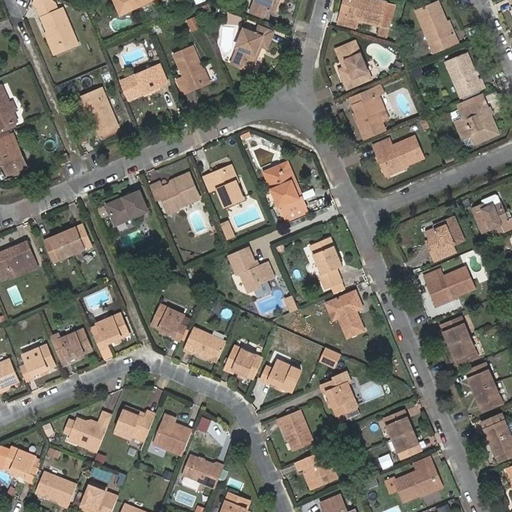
[(114,0),(120,13),(151,0),(114,0)]
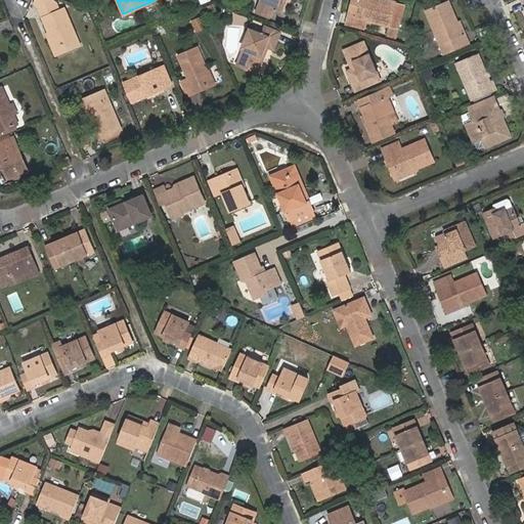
[(278,11),(282,0),(261,0),(257,12),(270,17),(273,9),(278,11)]
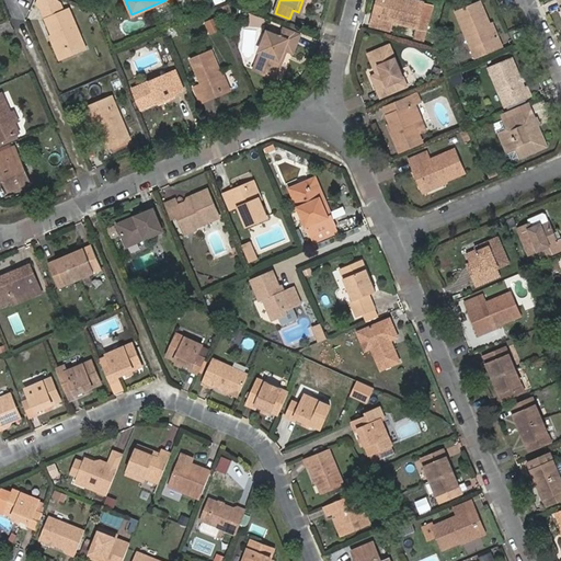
[(384,0),(377,0),(370,25),(374,26),(376,18),(379,18),(384,0)]
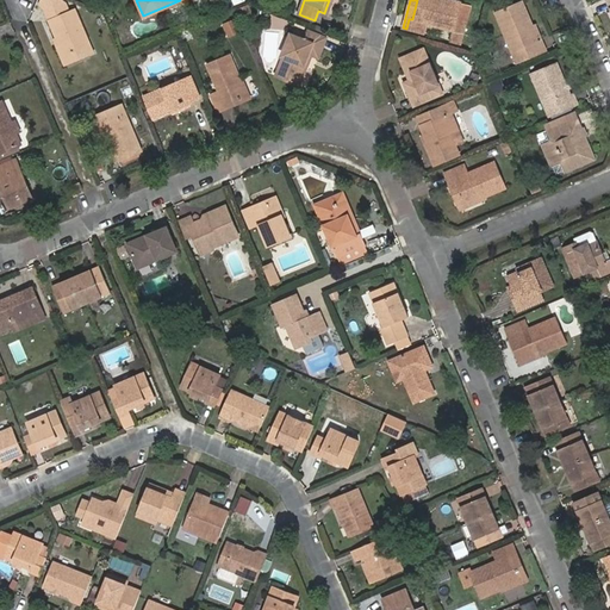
[(461,4),(447,0),(417,0),(412,19),(409,19),(406,29),(424,33),(428,25),(453,31),(450,39),(460,42),(465,23),(456,20),(461,4)]
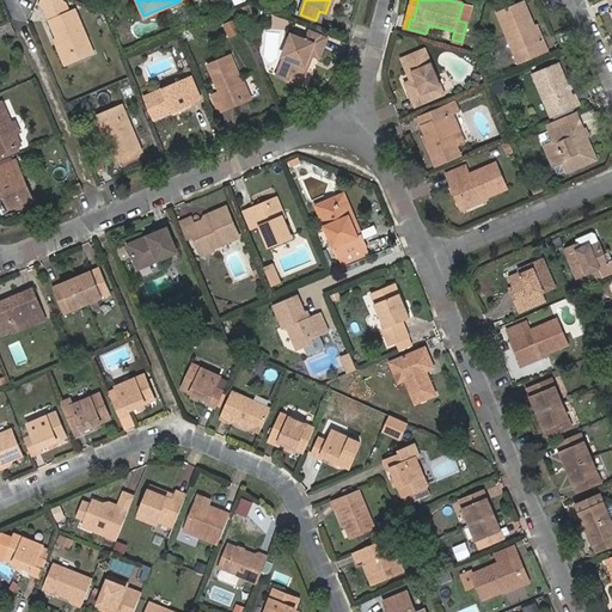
[(540,41),(533,25),(522,1),(499,12),(519,61),(548,49),(544,40),(540,41)]
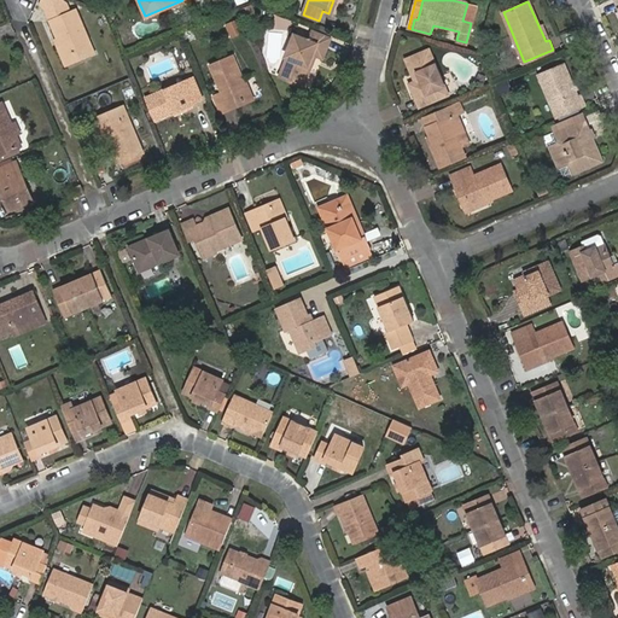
[(47,10),(59,39),(62,38),(69,54),(92,45),(76,9),(70,11),(66,3),(47,10)]
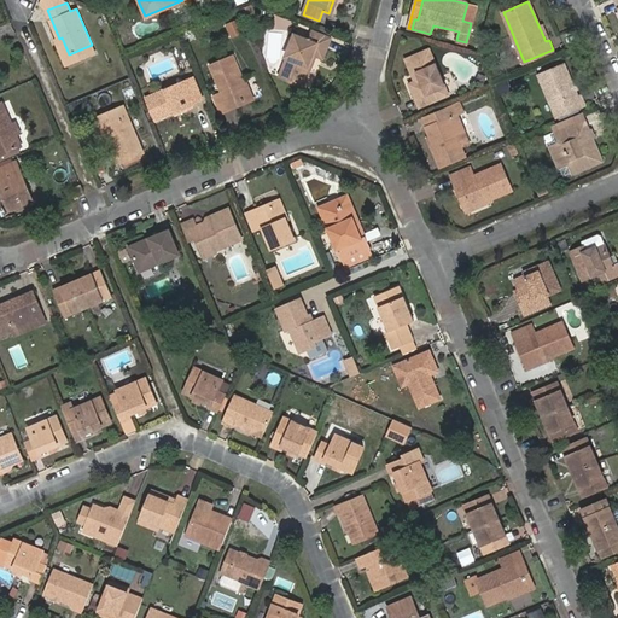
[(251,4),(242,7),(246,17),(256,13),(251,4)]
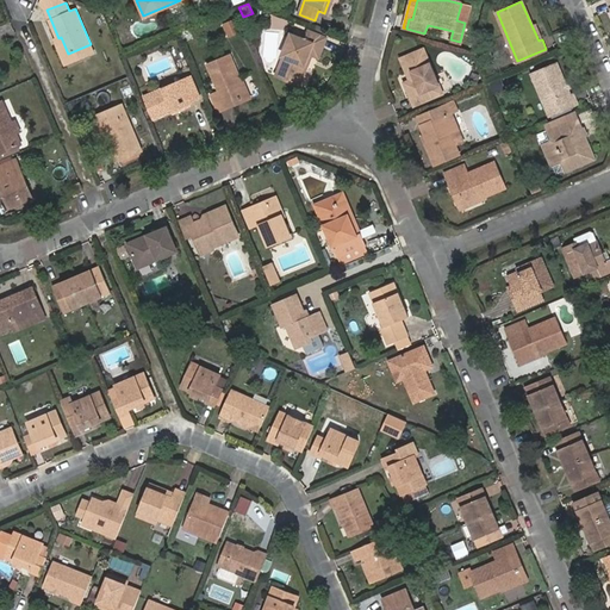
[(228,38),(241,33),(235,18),(222,24),(228,38)]
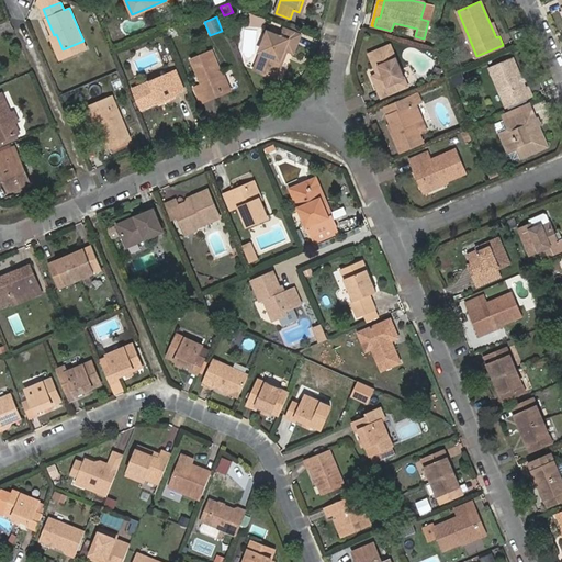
[(493,23),(490,23),(496,37),(499,36),(493,23)]
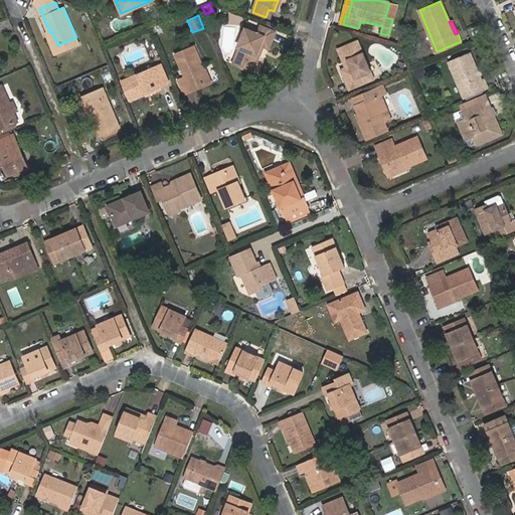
[(261,45),(264,46),(270,48),(277,32),(261,25),(258,33),(245,28),(238,47),(239,47),(236,56),(244,59),(241,66),(253,71),(260,55),(258,54),(261,45)]
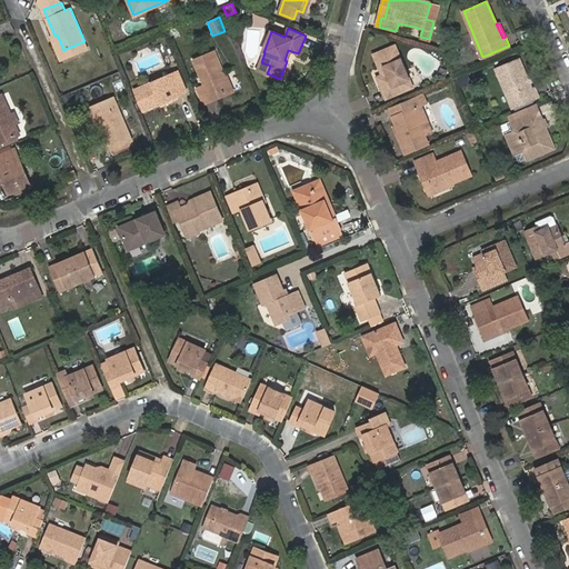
[(57,35),(55,36),(52,36),(61,59),(88,48),(85,41),(63,50),(57,35)]
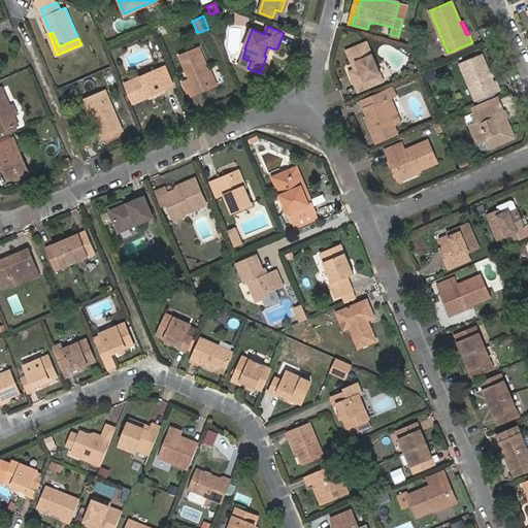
[(348,51),(353,65),(356,63),(358,69),(355,70),(351,72),(359,92),(383,80),(366,42),(348,51)]
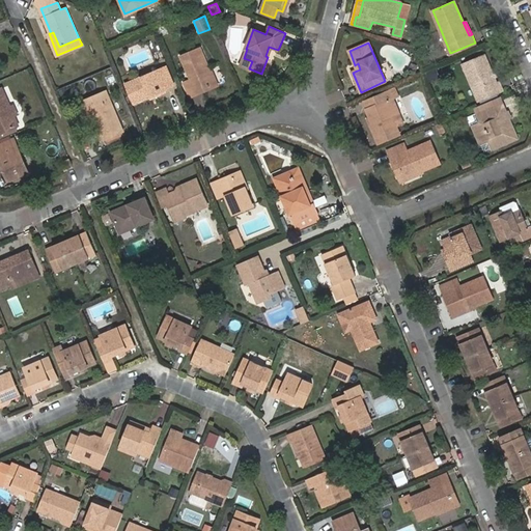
[(189,98),(198,94),(197,91),(213,84),(208,73),(199,53),(180,60),(189,81),(183,84),(189,98)]
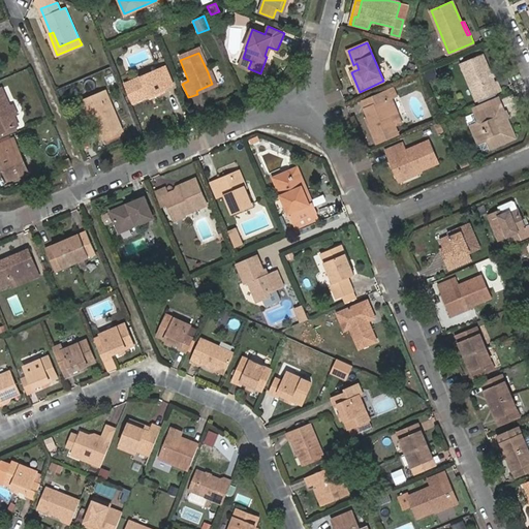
[(491,79),(489,74),(481,57),(460,66),(475,102),(499,91),(496,84),(493,85),(491,79)]
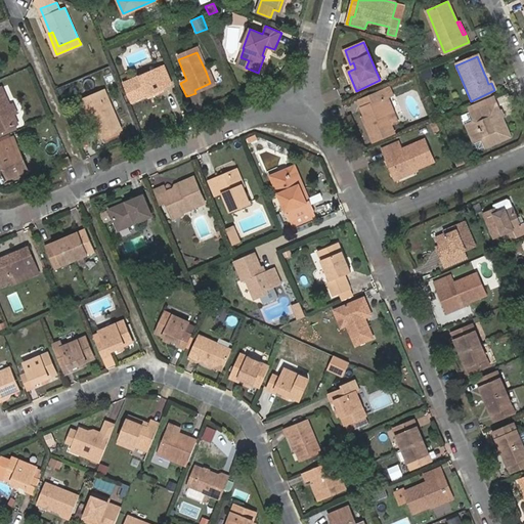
[(237,64),(246,68),(249,60),(241,57),(237,64)]
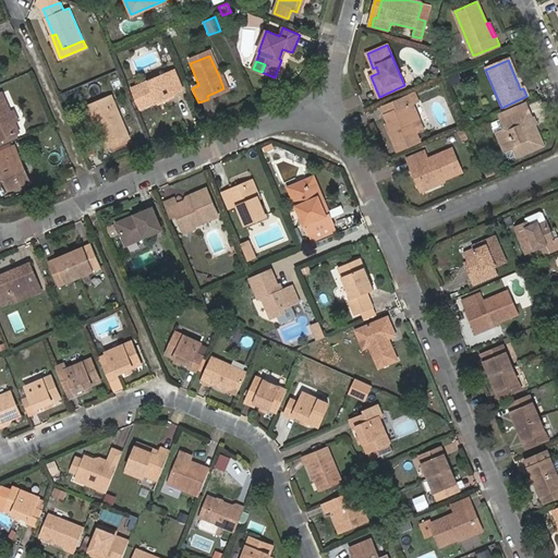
[(156,101),(173,94),(176,93),(174,92),(182,88),(174,70),(133,88),(141,107),(156,101)]
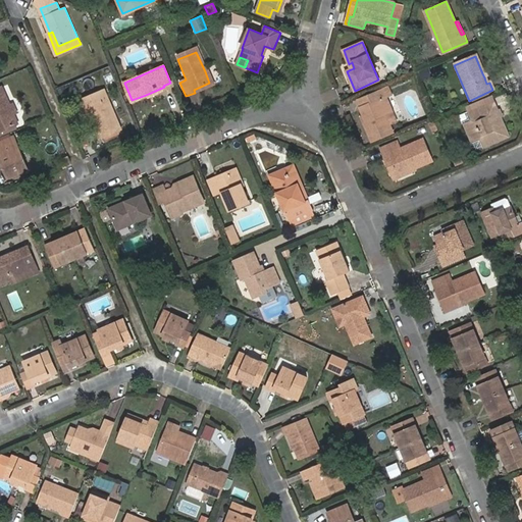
[(417,72),(421,82),(430,77),(426,68),(417,72)]
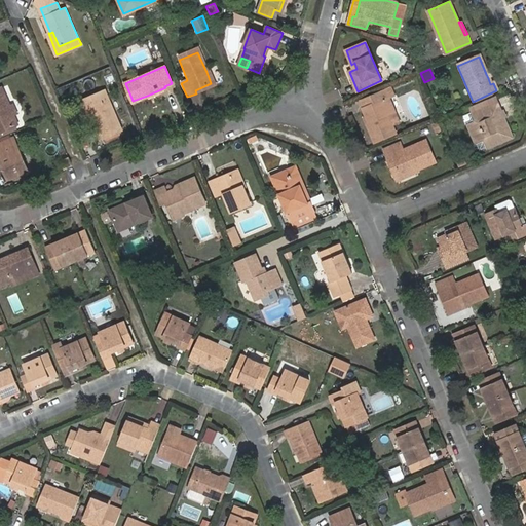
[(195,90),(196,94),(216,85),(211,71),(207,72),(211,83),(195,90)]
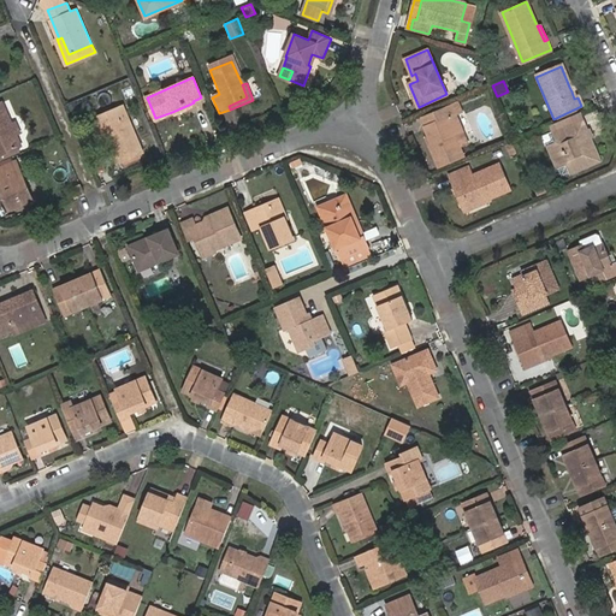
[(0,102),(0,153),(21,146),(16,134),(11,124),(3,102),(0,102)]
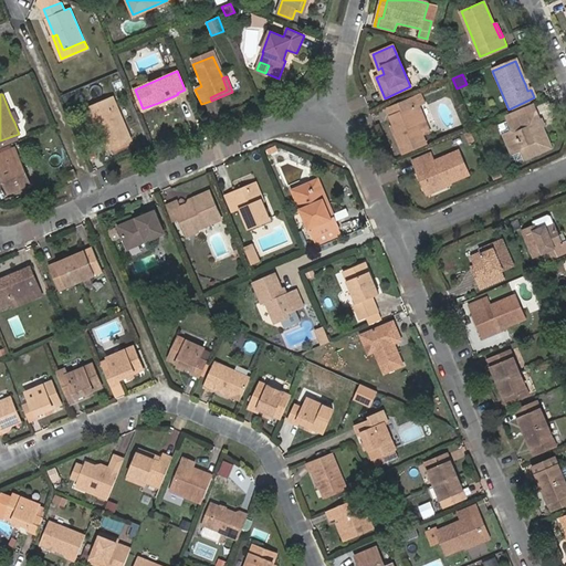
[(176,98),(176,95),(158,103),(159,105),(176,98)]
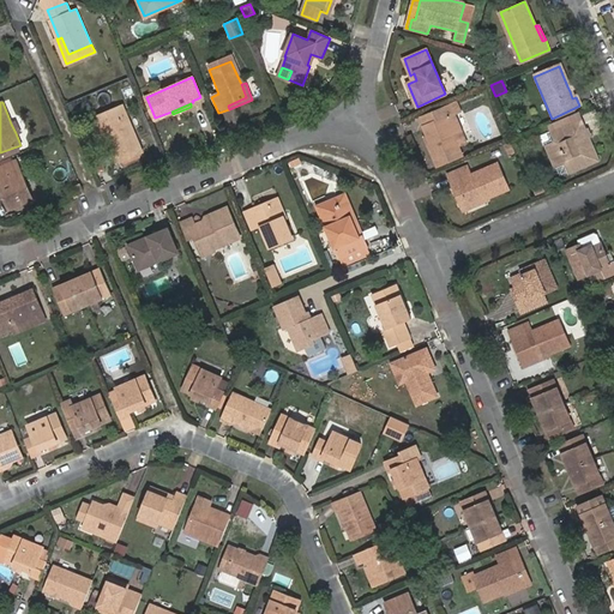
[(102,137),(110,134),(113,133),(116,140),(114,142),(121,160),(142,150),(122,104),(94,118),(102,137)]
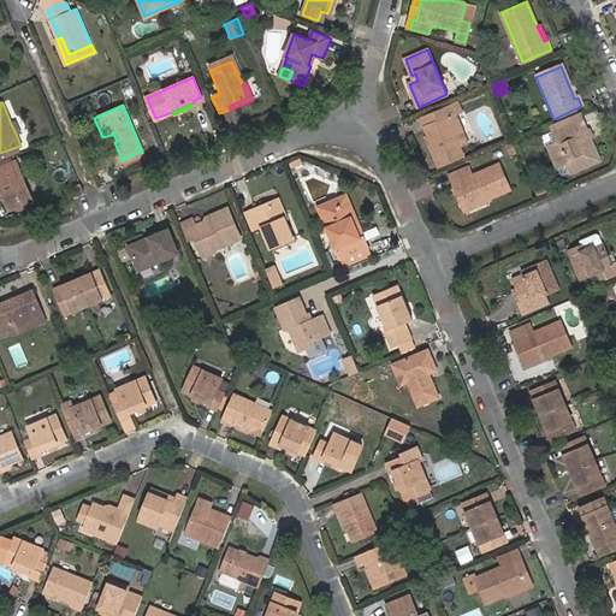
[(425,126),(430,137),(432,144),(430,146),(439,166),(463,155),(455,135),(462,131),(455,114),(458,113),(455,105),(437,112),(442,119),(427,125),(425,126)]
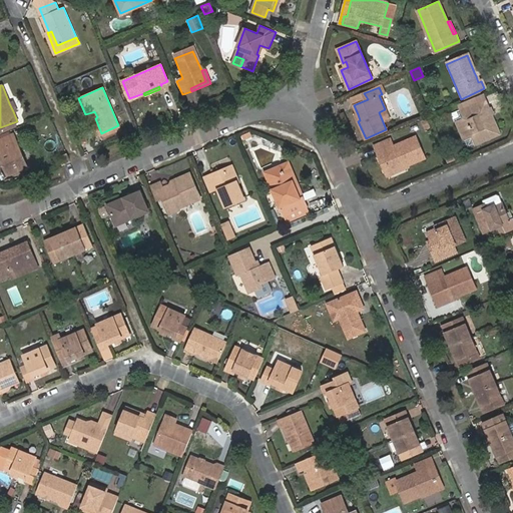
[(353,98),(356,104),(368,99),(364,93),(353,98)]
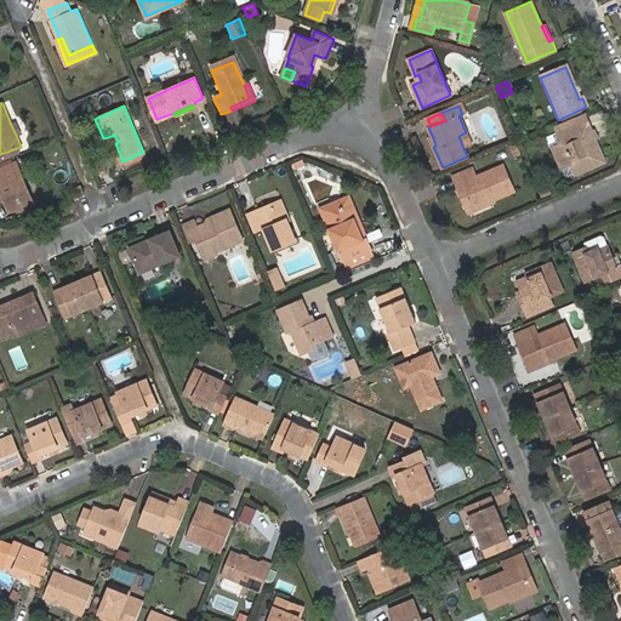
[(584,114),(565,123),(568,130),(587,123),(584,114)]
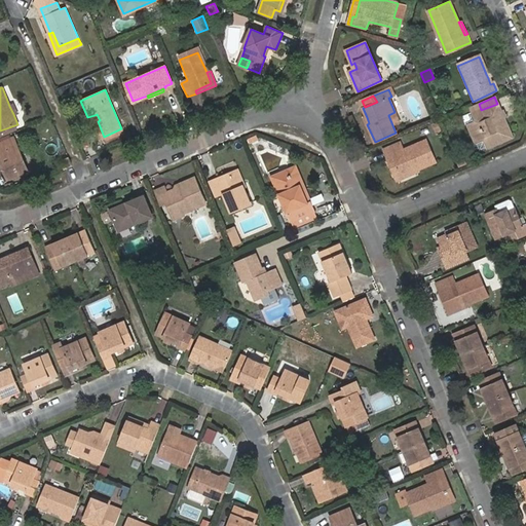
[(481,110),(474,114),(478,122),(474,124),(471,129),(474,139),(480,141),(485,140),(488,147),(511,137),(503,118),(500,119),(498,113),(500,112),(497,104),(481,110)]
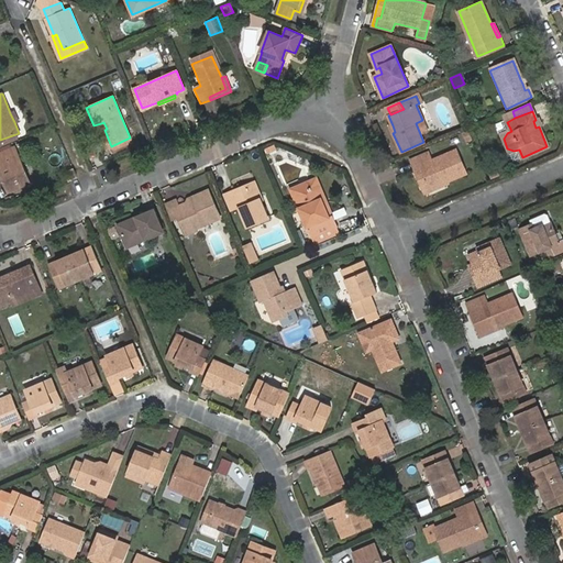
[(512,111),(504,114),(507,122),(515,118),(512,111)]
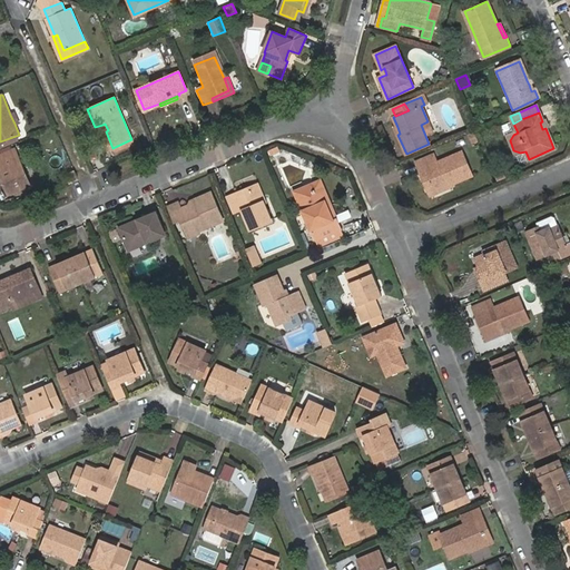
[(501,124),(504,134),(513,130),(510,121),(501,124)]
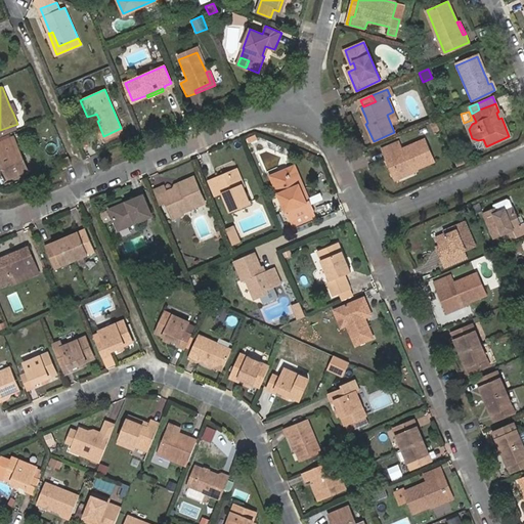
[(99,138),(103,136),(97,121),(93,122),(99,138)]
